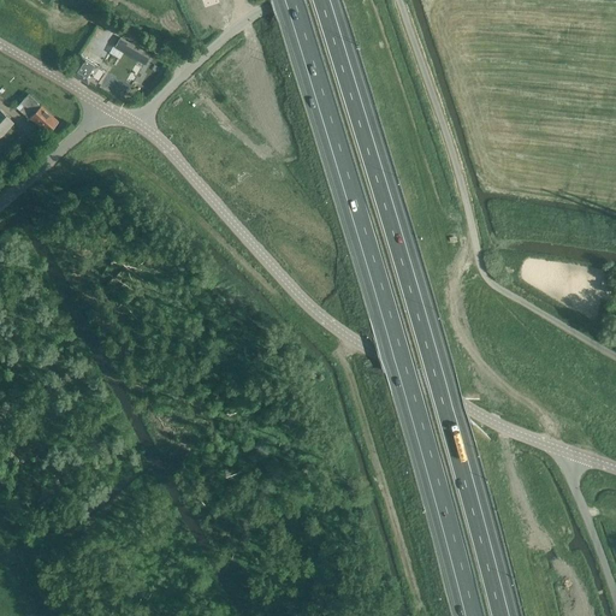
[(141,49),(119,37),(114,47),(135,59),(141,49)]
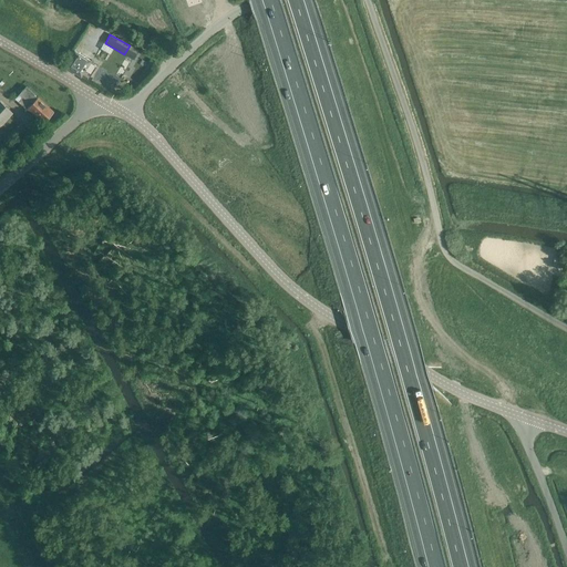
[(81,78),(81,76),(91,60),(74,50),(63,66),(81,78)]
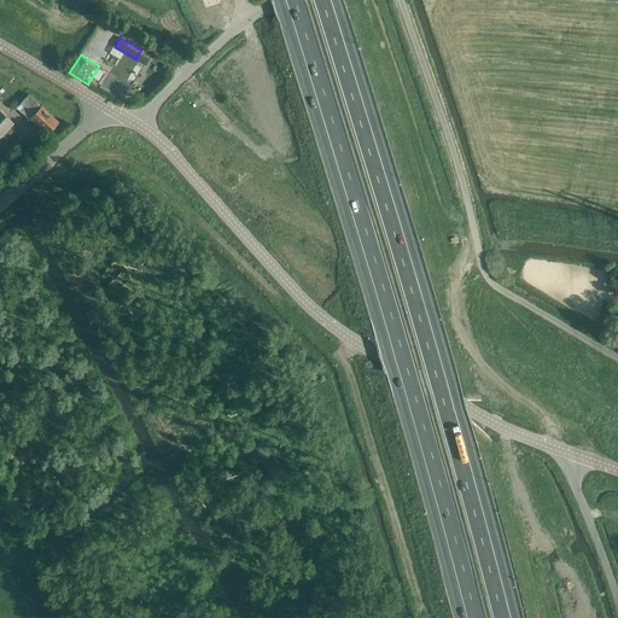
[(46,134),(58,122),(41,105),(41,106),(38,103),(29,94),(22,101),(34,114),(29,117),(46,134)]
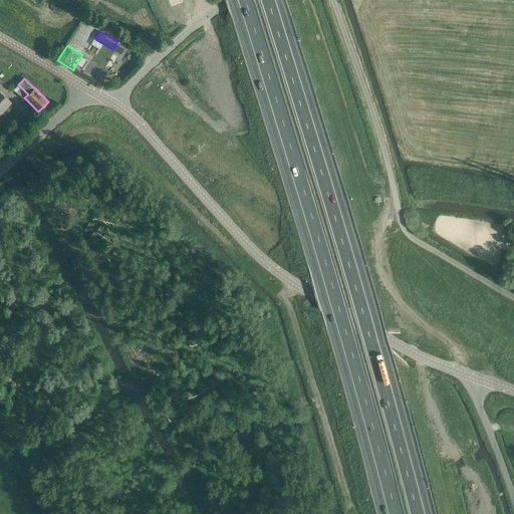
[(0,114),(12,102),(0,91),(0,114)]
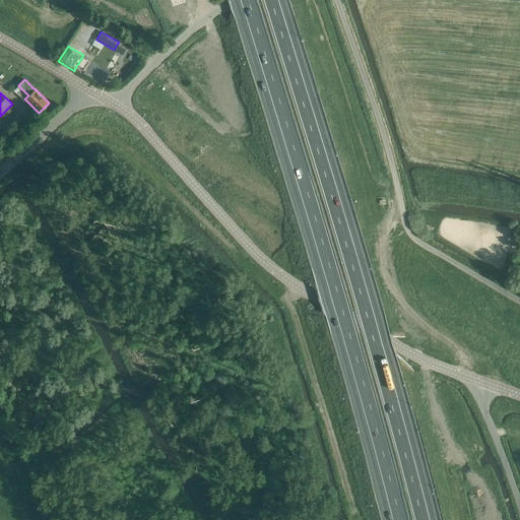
[(518,247),(519,237),(510,236),(509,246),(518,247)]
